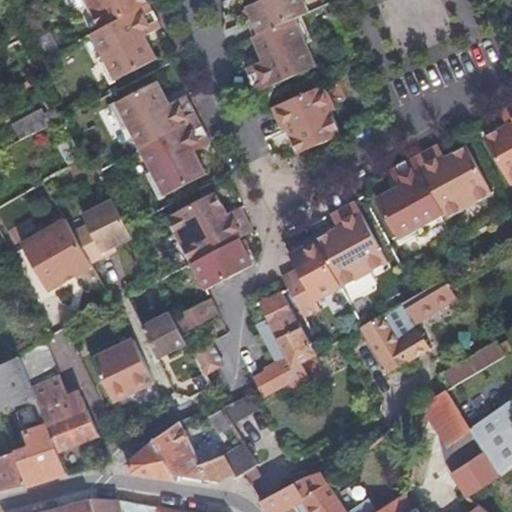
[(84,0),(100,30),(149,4),(147,0),(84,0)]
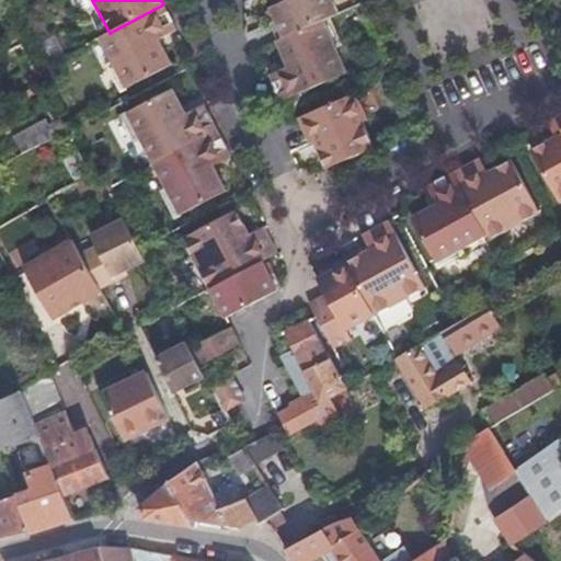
[(272,8),(285,37),(325,20),(340,14),(333,0),(288,0),(284,2),(272,8)]
